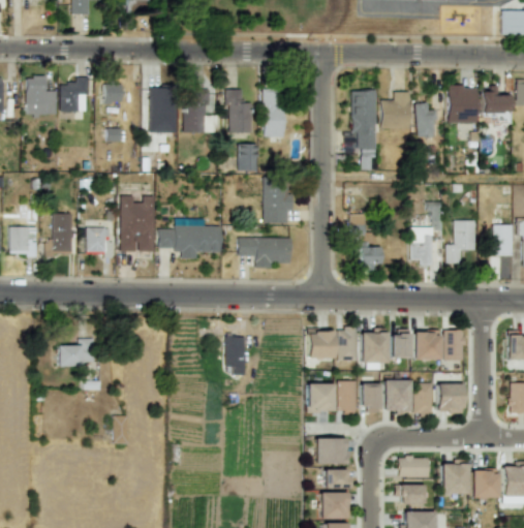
[(74,0),(75,14),(89,16),(89,0),(74,0)]
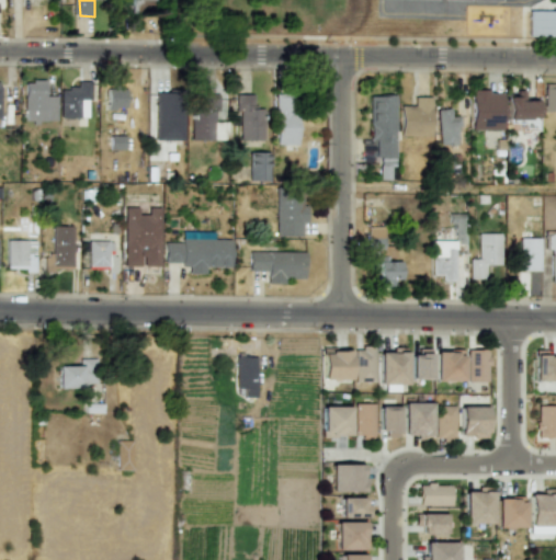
[(555,12),(532,12),(532,37),(555,38),(555,12)]
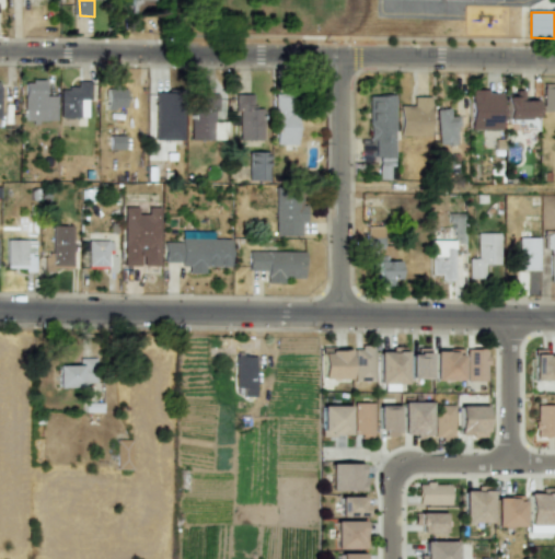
[(61,97),(49,96),(49,82),(29,82),(27,123),(60,123),(61,97)]
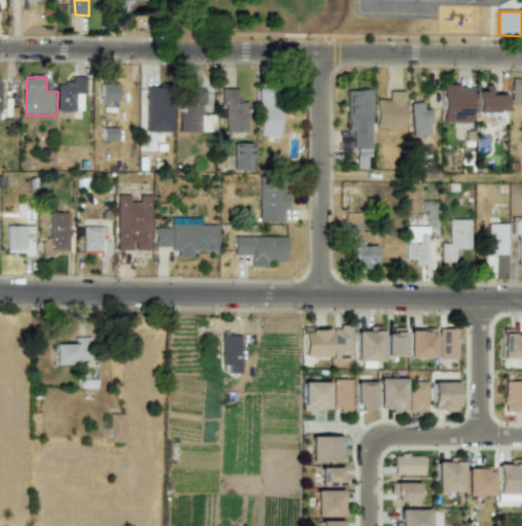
[(61,83),(61,112),(88,111),(87,77),(75,78),(76,83),(61,83)]
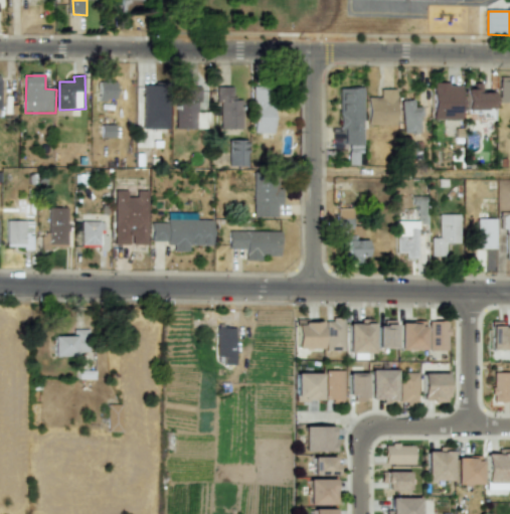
[(102,81),(103,101),(120,101),(119,81),(102,81)]
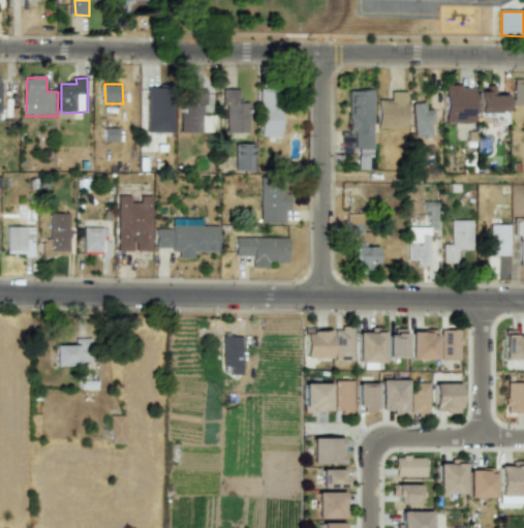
[(478,89),(464,89),(464,86),(449,86),(448,123),(476,124),(478,89)]
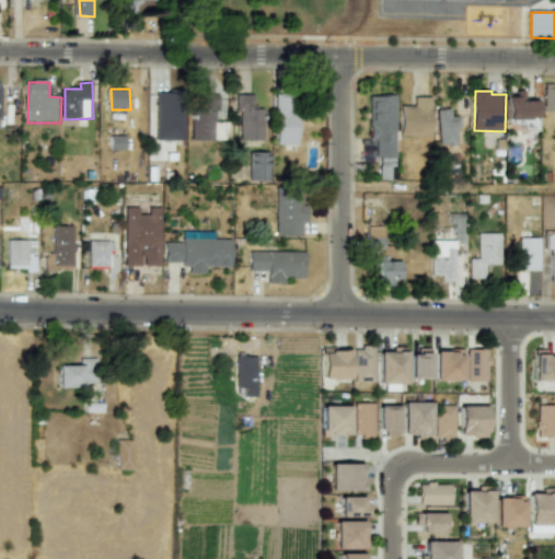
[(186,141),(187,94),(159,93),(158,140),(186,141)]
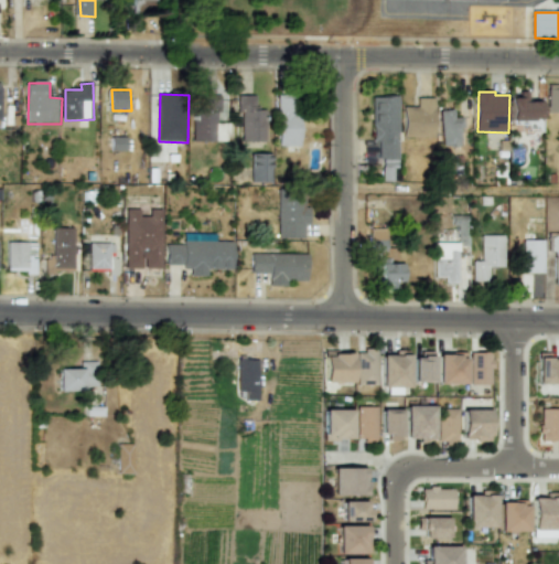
[(196,141),(232,142),(233,124),(222,124),(223,96),(197,95),(196,141)]
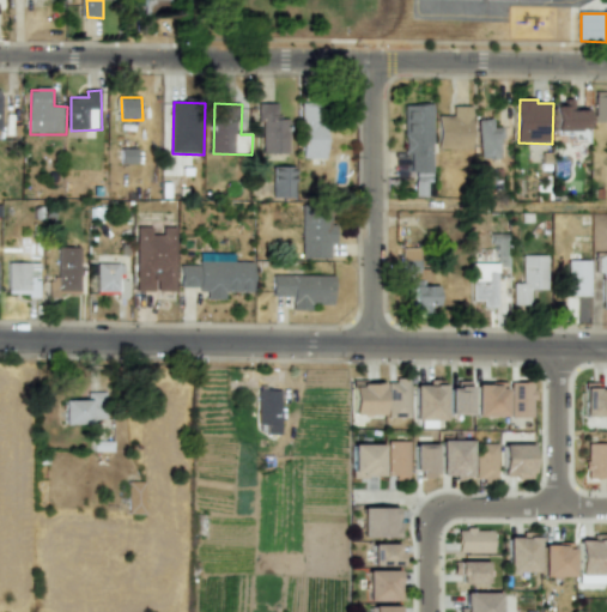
[(558,103),(559,135),(577,135),(577,141),(592,141),(592,110),(576,110),(576,103),(558,103)]
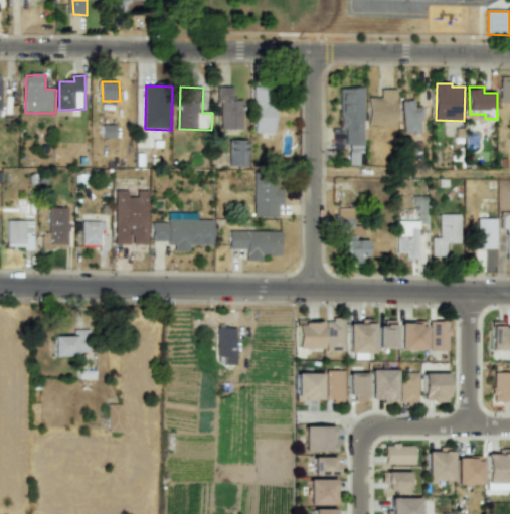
[(223,130),(244,130),(245,101),(236,101),(236,88),(220,88),(219,103),(223,103),(223,130)]
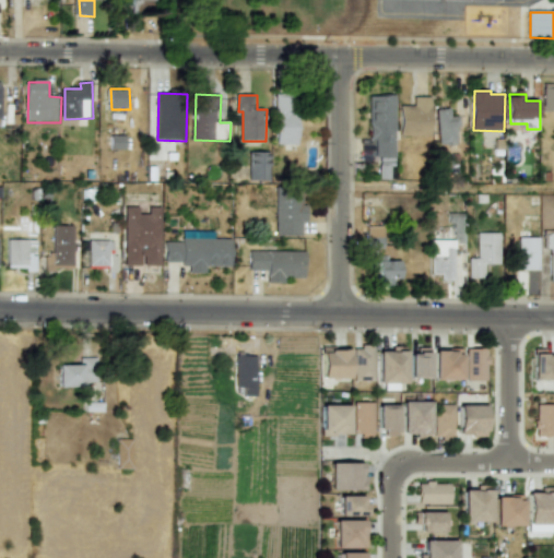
[(299,145),(301,96),(279,96),(278,145),(299,145)]
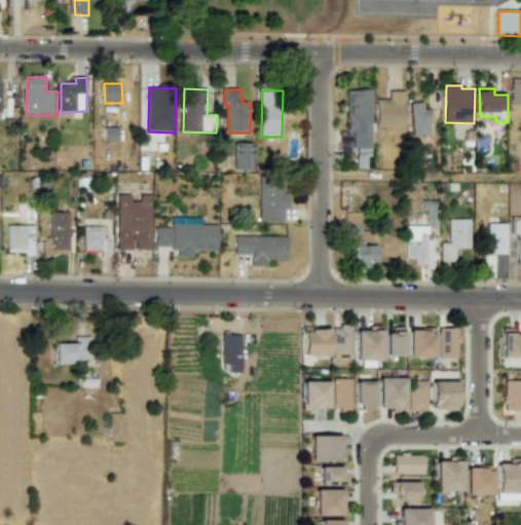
[(373,90),(350,90),(351,133),(356,133),(356,150),(360,149),(360,170),(374,170),(373,90)]
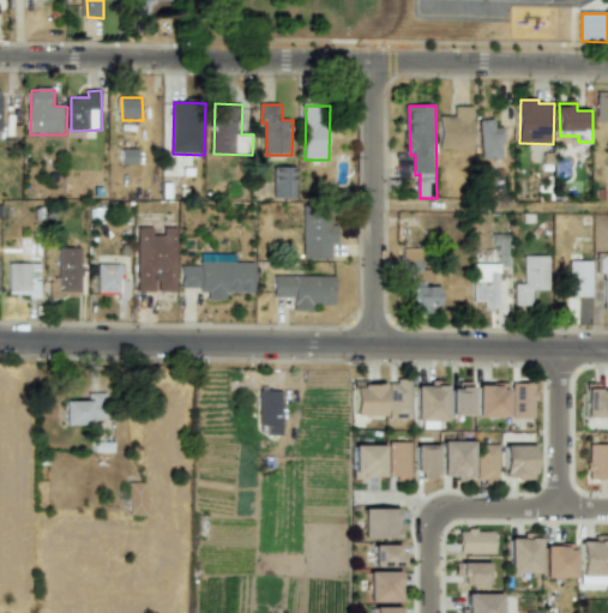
[(443,149),(476,150),(476,107),(458,107),(458,118),(443,116),(443,149)]
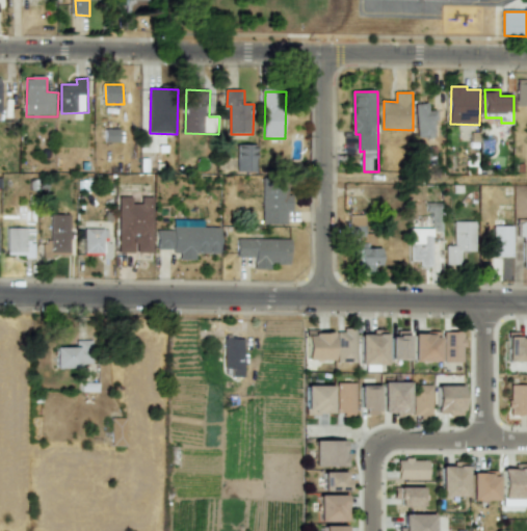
[(430,105),(418,105),(419,138),(438,138),(438,111),(430,111),(430,105)]
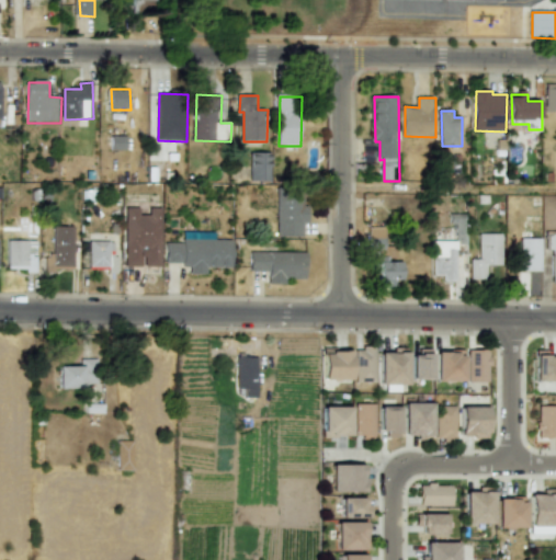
[(272,153),(252,153),(252,182),(273,182),(272,153)]
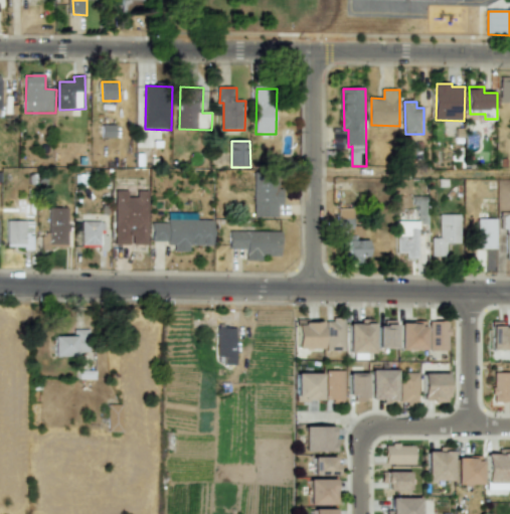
[(257,218),(280,218),(280,205),(285,205),(285,190),(281,190),(281,177),(256,177),(257,218)]
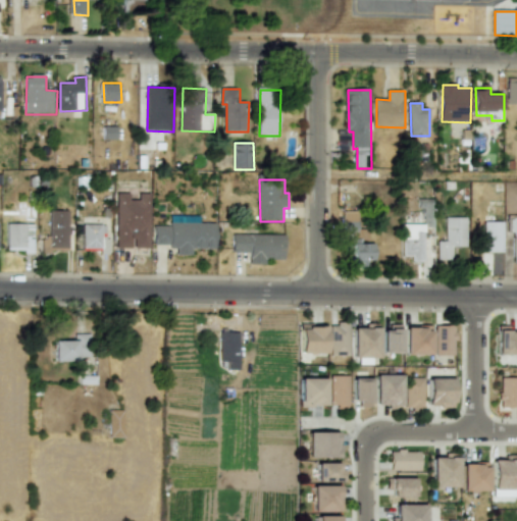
[(119,249),(136,249),(152,249),(152,195),(141,195),(141,200),(132,201),(132,194),(119,194),(119,249)]
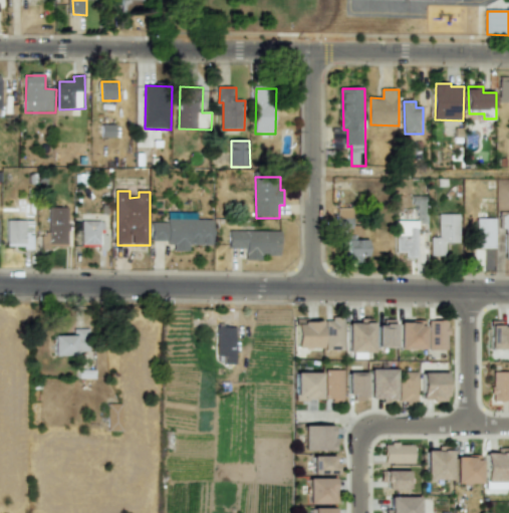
[(430,197),(415,197),(416,206),(421,206),(421,224),(431,224),(430,197)]
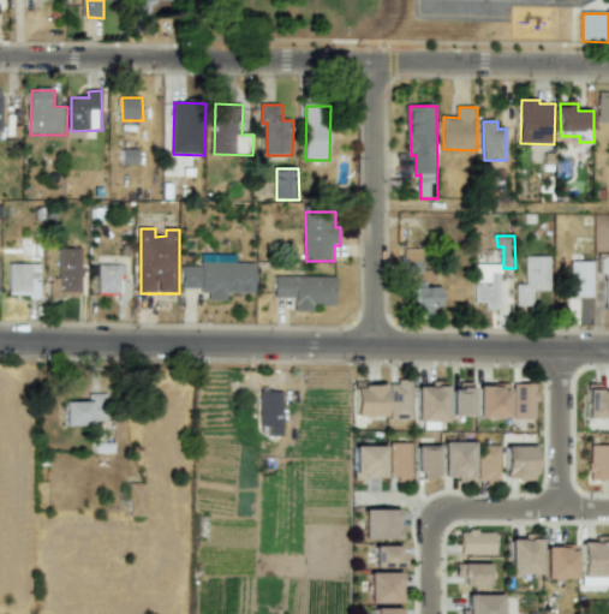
[(61,292),(84,293),(85,250),(63,249),(61,292)]
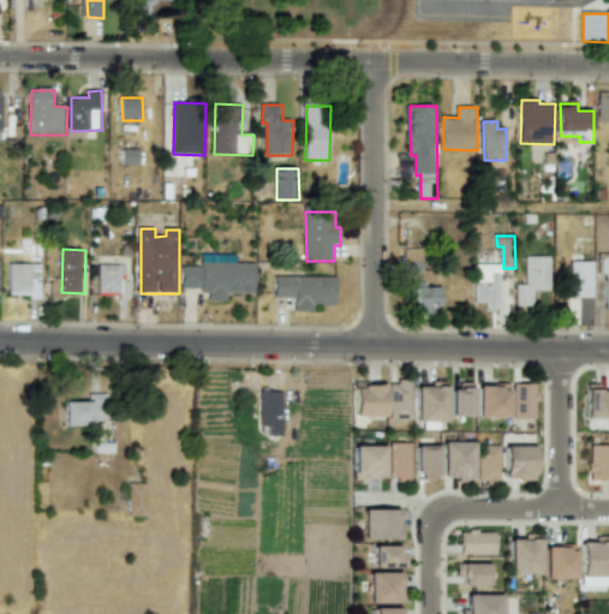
[(423,274),(424,251),(407,250),(407,274),(423,274)]
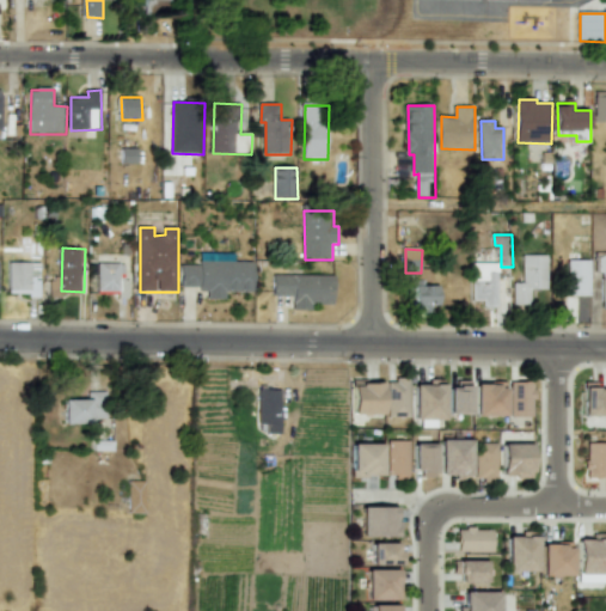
[(227,300),(228,292),(256,293),(256,262),(237,262),(238,254),(202,254),(202,292),(210,292),(209,300),(227,300)]
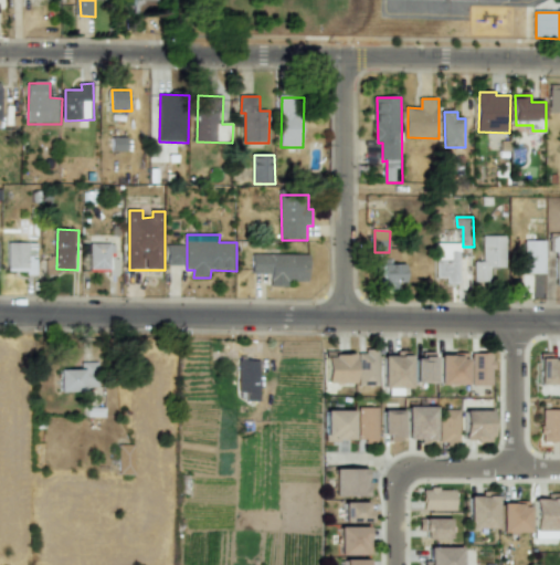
[(508,237),(485,237),(486,263),(476,263),(477,283),(493,282),(493,268),(508,268),(508,237)]
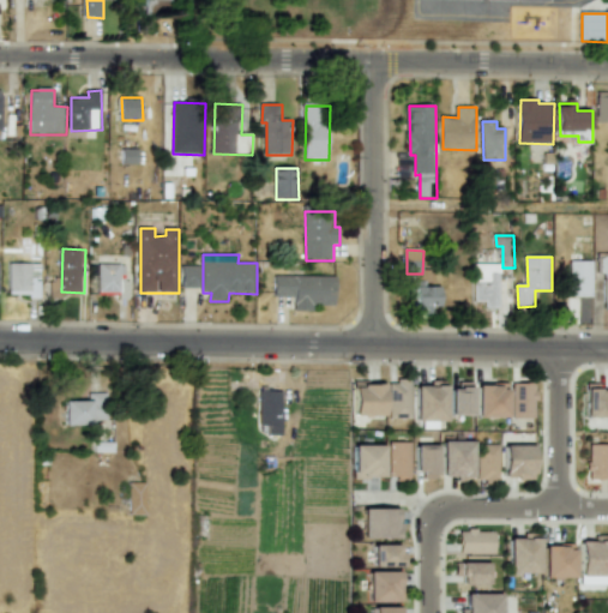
[(595,262),(572,262),(573,298),(595,298),(595,262)]
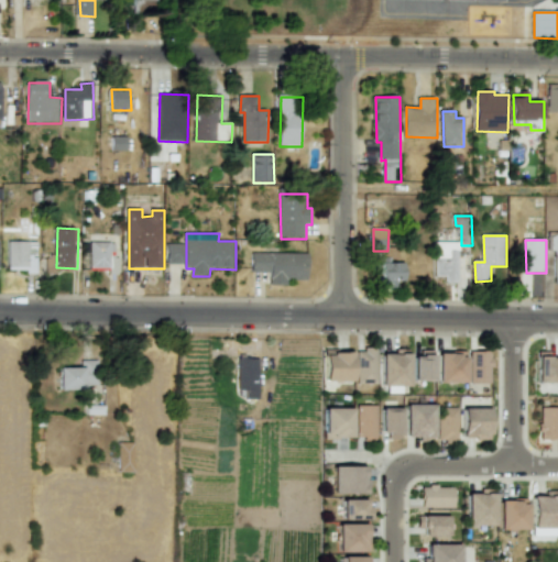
[(11,272),(40,272),(40,242),(11,242),(11,272)]
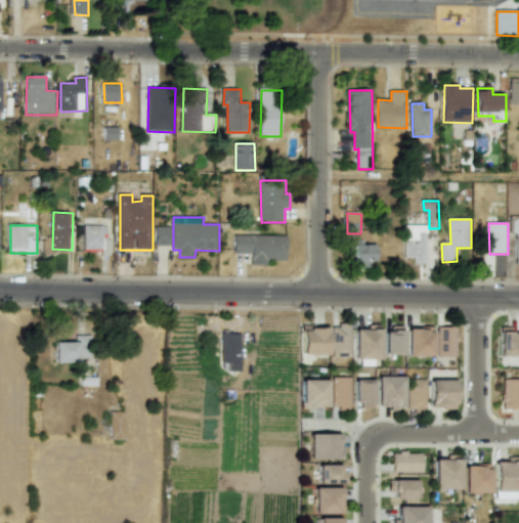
[(429,263),(428,225),(406,226),(406,258),(416,258),(416,264),(429,263)]
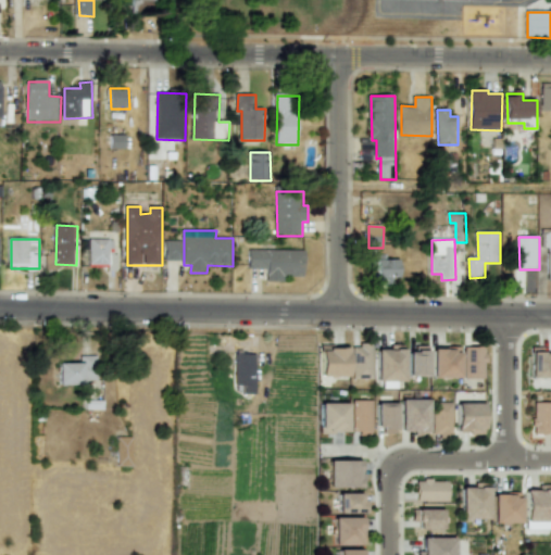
[(91,268),(121,269),(121,255),(112,254),(113,240),(92,240),(91,268)]
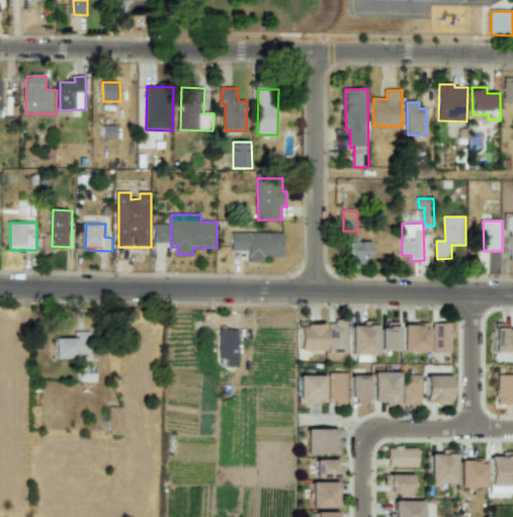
[(170,225),(155,225),(155,243),(170,243),(170,225)]
